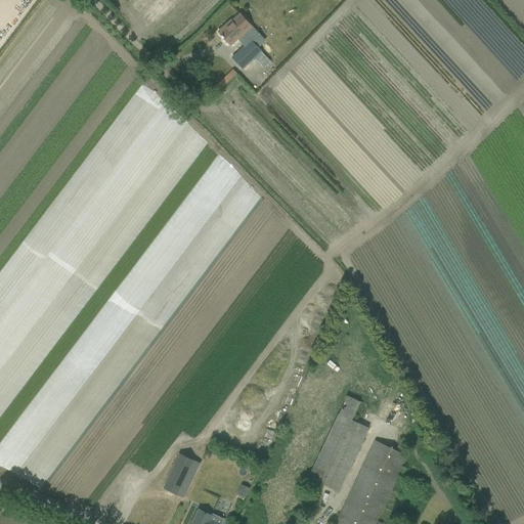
[(225,26),(218,32),(222,36),(221,37),(223,39),(223,38),(230,45),(237,39),(245,46),(239,50),(232,57),(243,69),(261,52),(257,48),(265,41),(251,27),(238,13),(225,26)]
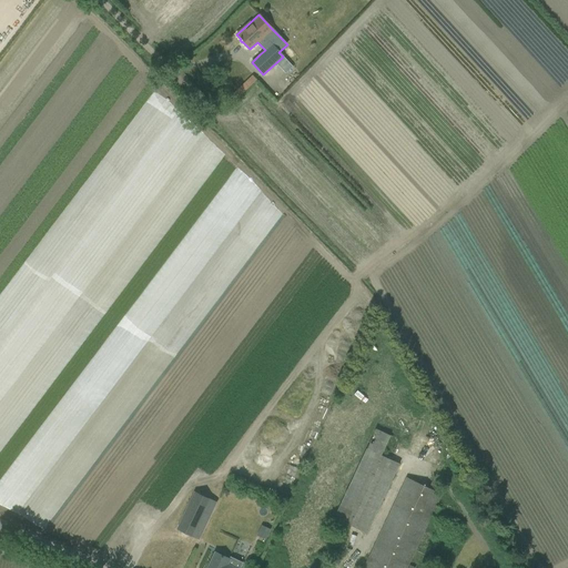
[(334,518),(367,534),(399,464),(382,456),(391,436),(375,428),(334,518)]
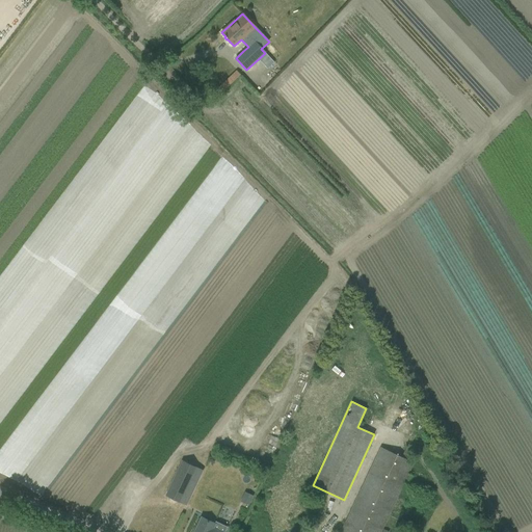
[(275,437),(272,446),(280,448),(283,441),(275,437)]
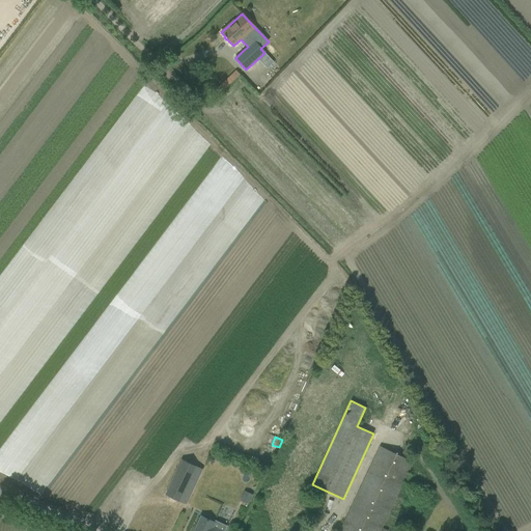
[(339,530),(380,530),(413,463),(408,460),(413,449),(406,446),(400,456),(393,453),(381,447),(380,447),(339,530)]
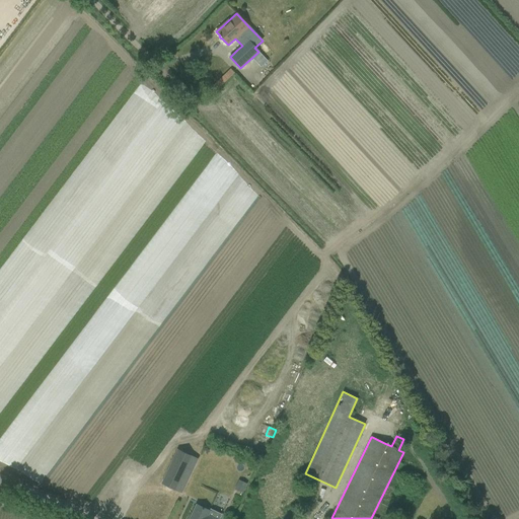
[(177,449),(162,484),(181,493),(182,491),(189,477),(192,470),(186,466),(191,455),(177,449)]
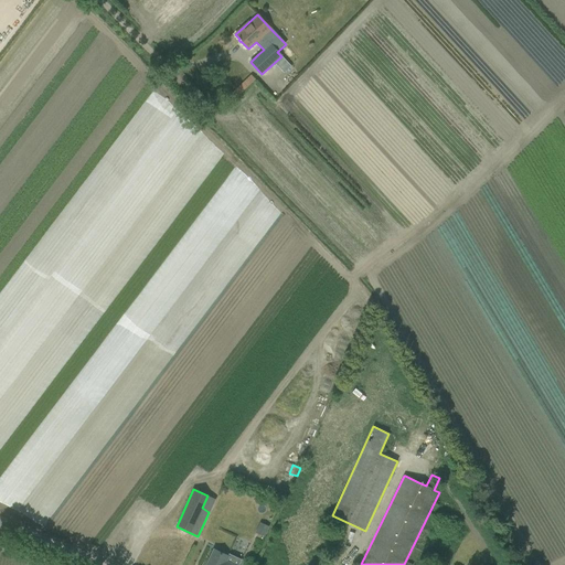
[(260,522),(256,532),(264,536),(268,526),(260,522)]
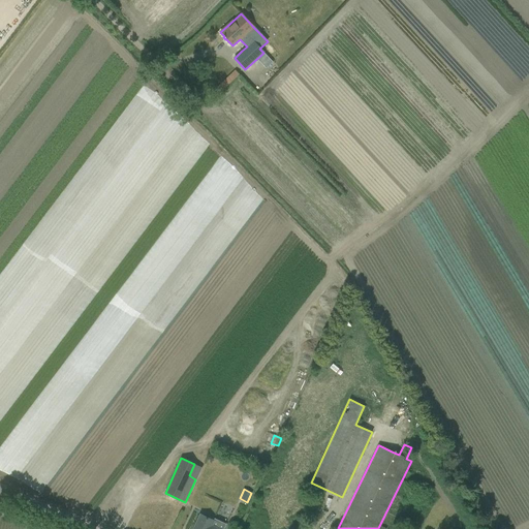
[(217,528),(212,526),(214,521),(200,515),(193,528),(217,528)]
